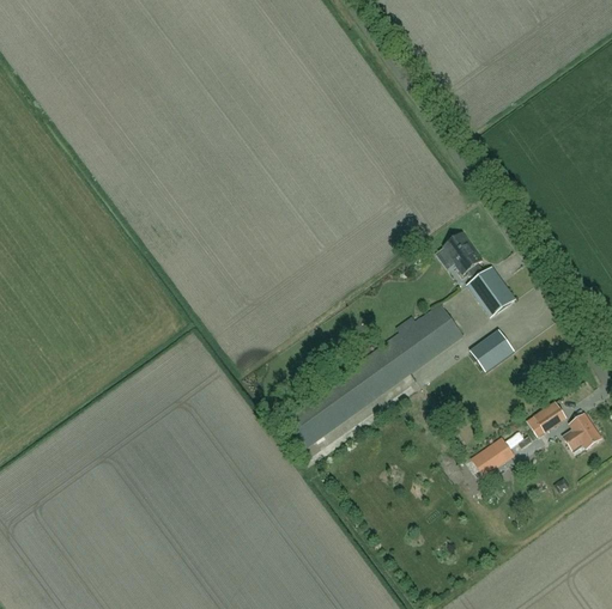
[(454,263),(461,273),(466,269),(473,279),(466,284),(492,321),(517,303),(491,266),(482,273),(476,263),(482,259),(472,247),(471,249),(459,233),(443,245),(455,262),(454,263)]
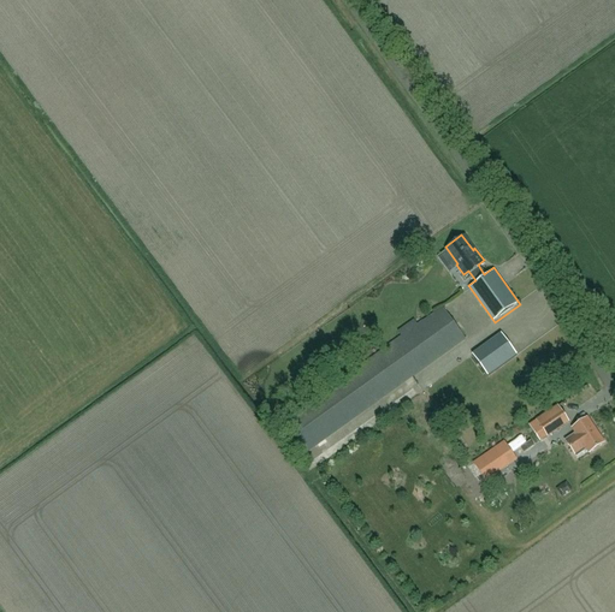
[(457,337),(465,333),(459,321),(451,325),(457,337)]
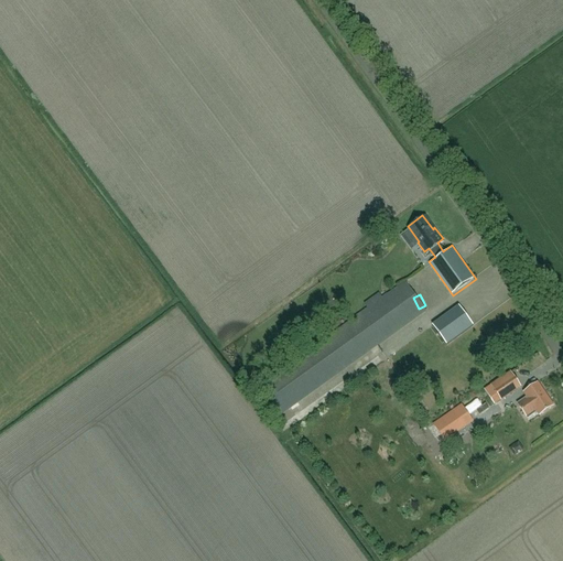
[(431,322),(445,342),(472,322),(457,302),(431,322)]
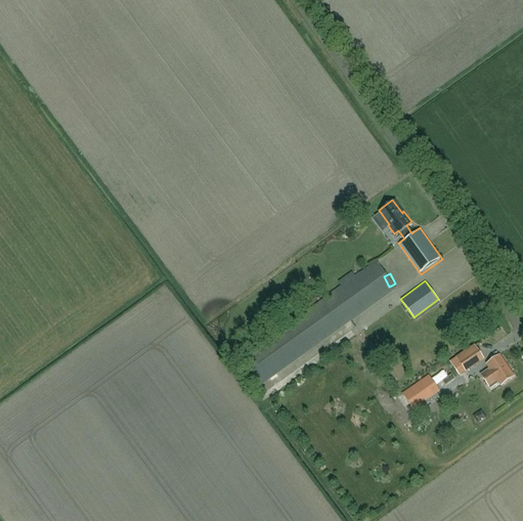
[(477,348),(461,359),(466,367),(483,356),(477,348)]
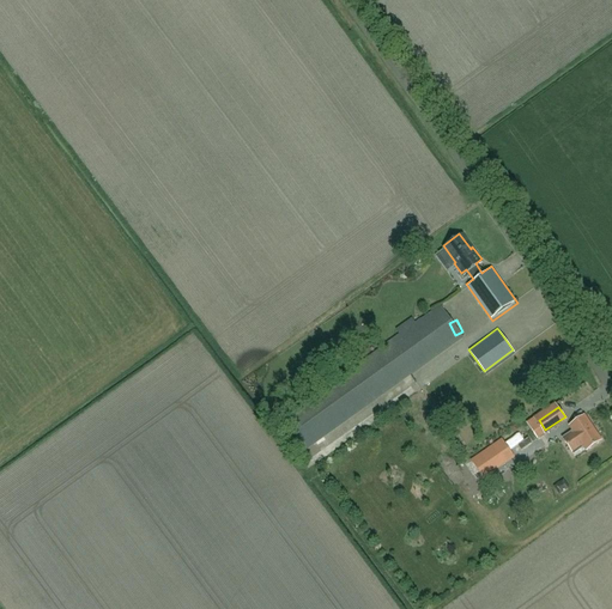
[(586,448),(600,438),(583,413),(569,422),(574,430),(563,437),(571,449),(581,442),(586,448)]
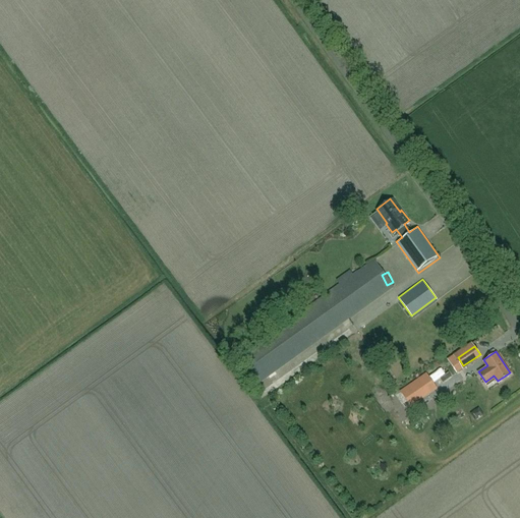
[(456,371),(462,366),(453,353),(447,357),(456,371)]
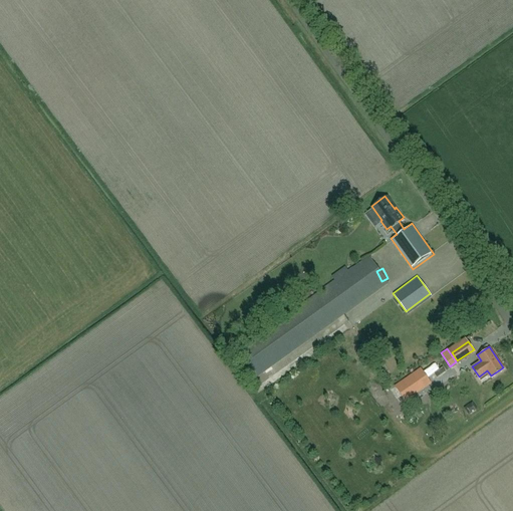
[(420,367),(395,385),(404,398),(429,380),(420,367)]
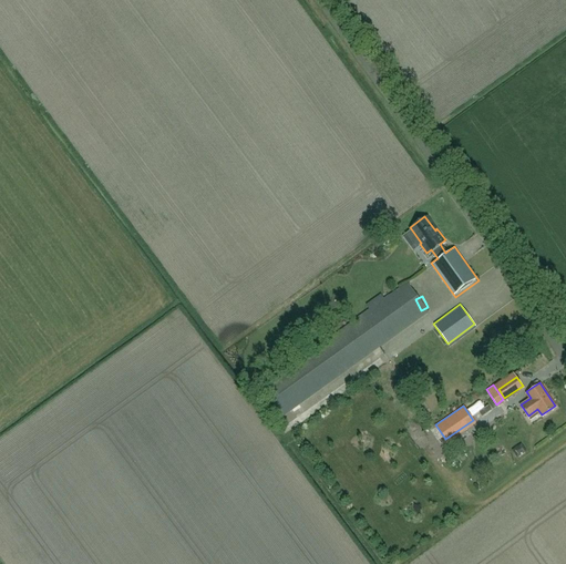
[(522,441),(514,447),(518,452),(526,448),(522,441)]
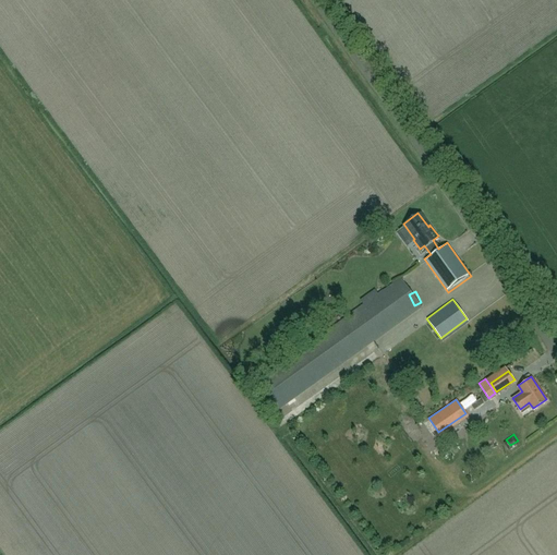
[(450,453),(442,459),(447,466),(455,459),(450,453)]
